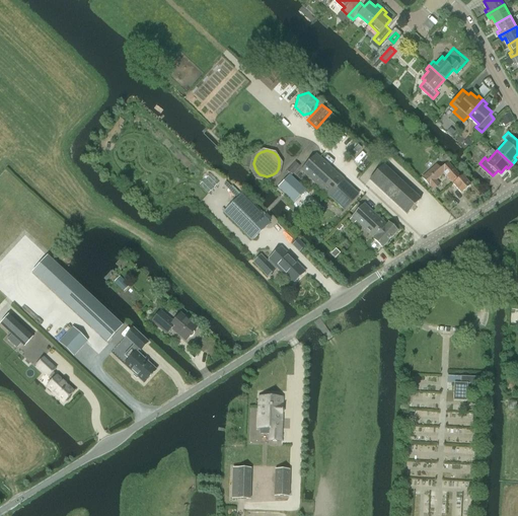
[(302,167),(329,193),(345,207),(359,192),(316,152),(302,167)]
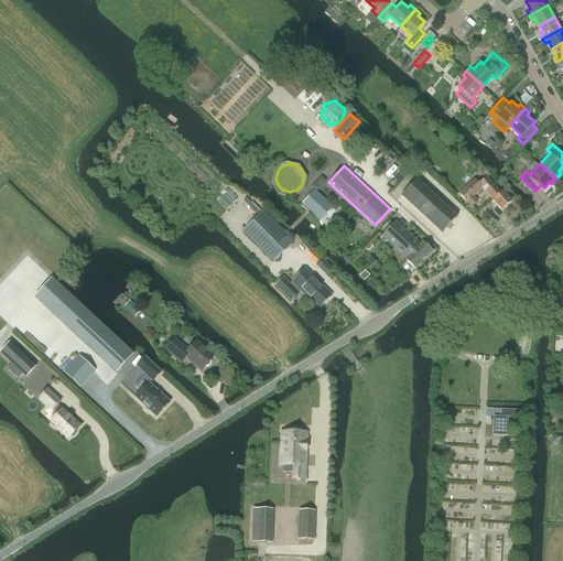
[(459,190),(472,204),(479,197),(475,193),(483,185),(494,196),(493,197),(501,206),(511,197),(501,186),(500,187),(487,174),(479,181),(475,175),(459,190)]
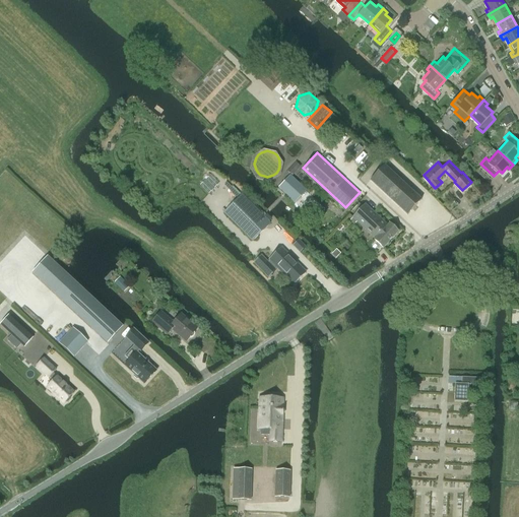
[(385,163),(371,178),(408,212),(422,197),(385,163)]
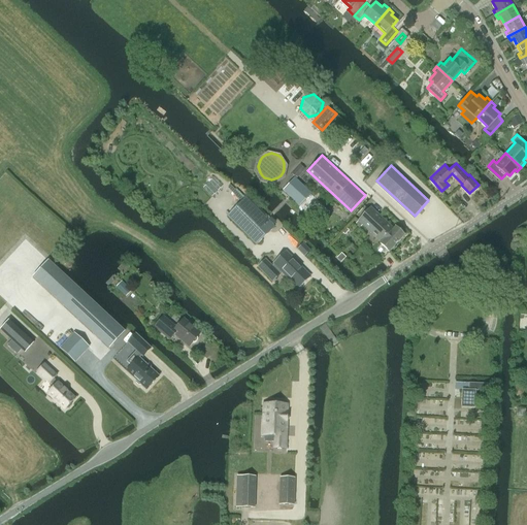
[(295,175),(284,188),(300,203),(313,191),(295,175)]
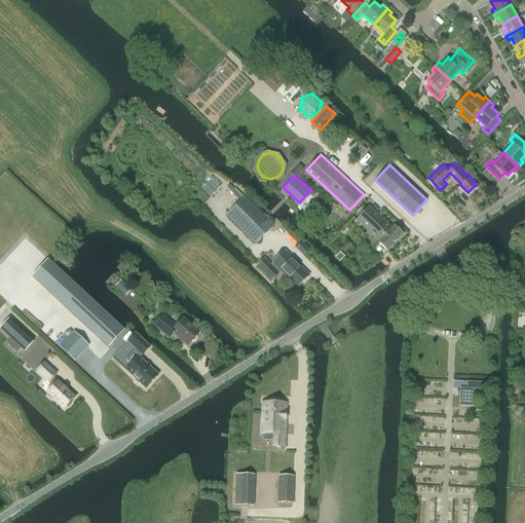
[(256,240),(274,223),(246,193),(244,195),(235,187),(229,192),(237,201),(227,212),(256,240)]
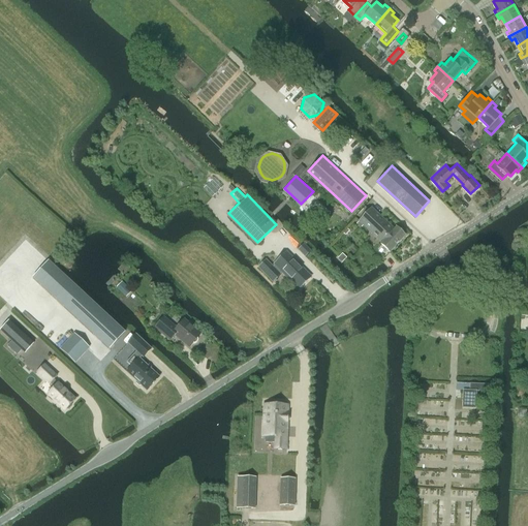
[(381,241),(391,250),(406,234),(397,225),(395,226),(372,205),(360,218),(382,240),(381,241)]
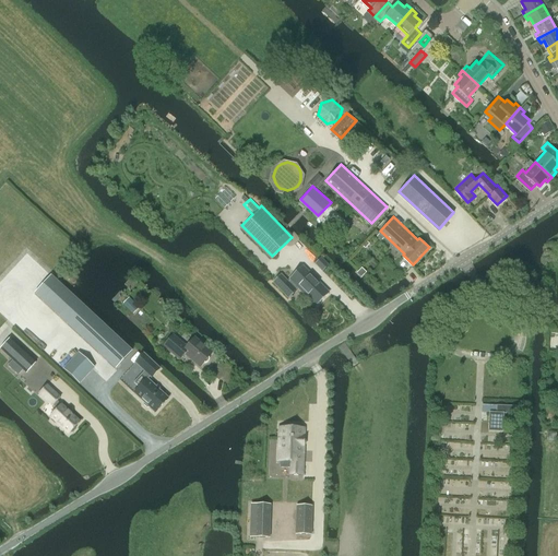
[(321,255),(316,261),(323,269),(329,263),(321,255)]
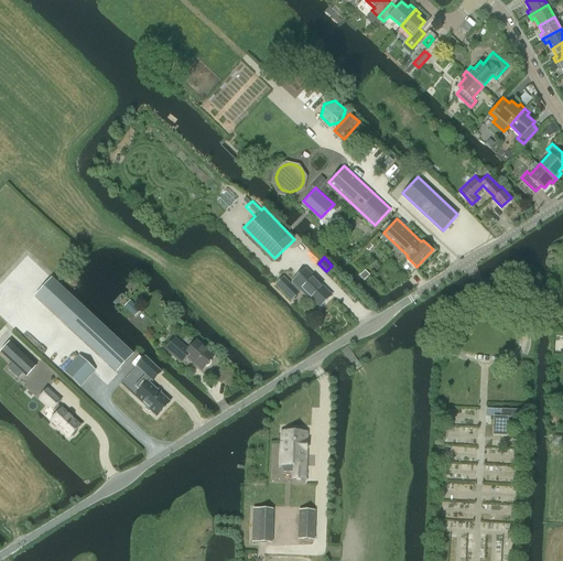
[(293,280),(292,281),(295,286),(300,290),(301,288),(320,306),(333,292),(315,273),(307,266),(306,266),(292,280),(293,280)]
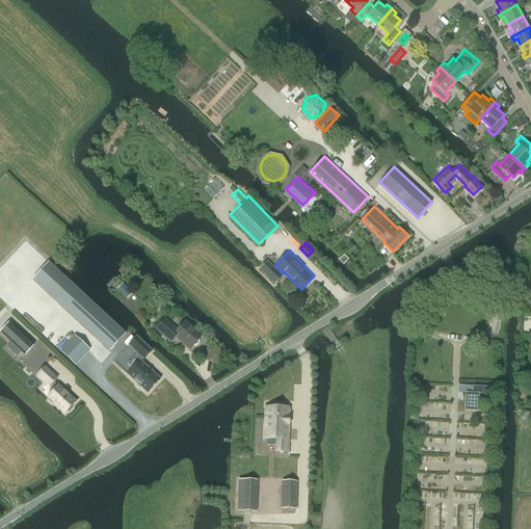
[(275,281),(283,273),(279,269),(275,265),(268,259),(261,266),(275,281)]
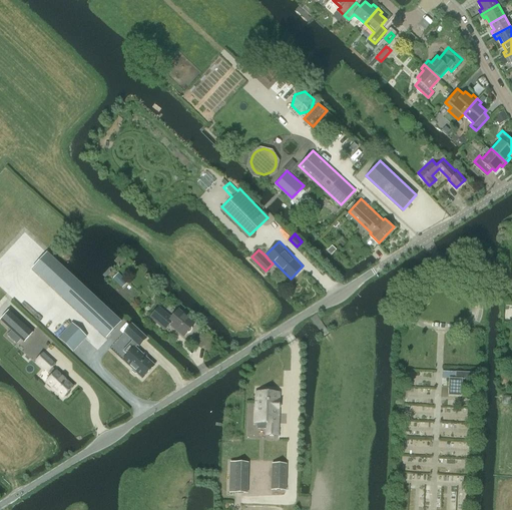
[(47,250),(32,268),(106,336),(121,320),(47,250)]
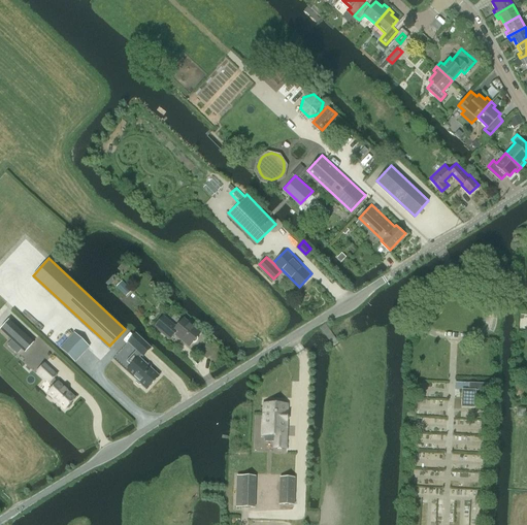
[(123,279),(117,284),(120,287),(127,294),(132,289),(126,282),(123,279)]
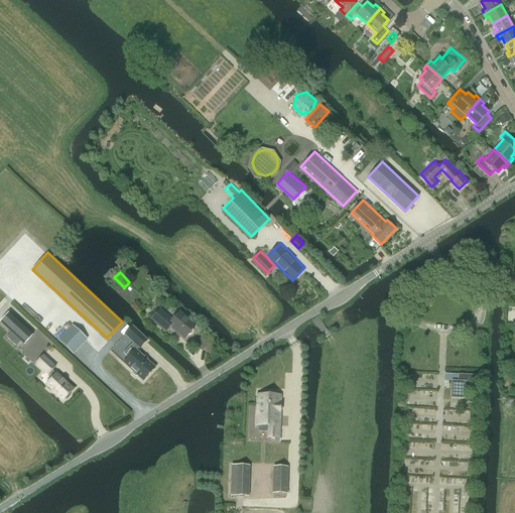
[(152,316),(167,330),(171,324),(185,336),(188,332),(190,333),(192,331),(194,329),(194,327),(197,324),(190,318),(190,316),(186,312),(184,313),(180,309),(174,316),(171,316),(160,306),(152,316)]
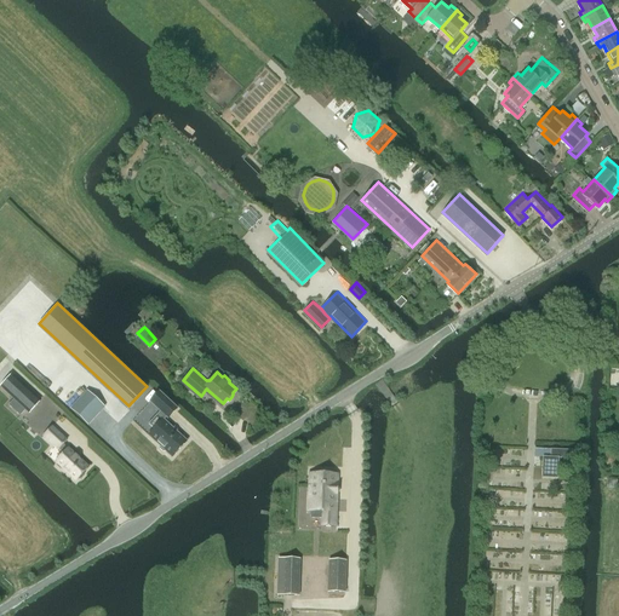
[(89,387),(70,406),(89,422),(107,404),(89,387)]
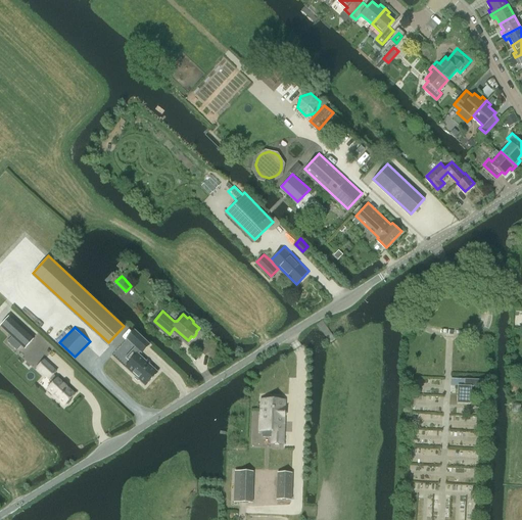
[(136,344),(126,356),(131,360),(126,365),(135,374),(135,376),(138,379),(141,379),(146,383),(158,370),(139,352),(141,349),(142,350),(150,342),(135,328),(128,336),(136,344)]
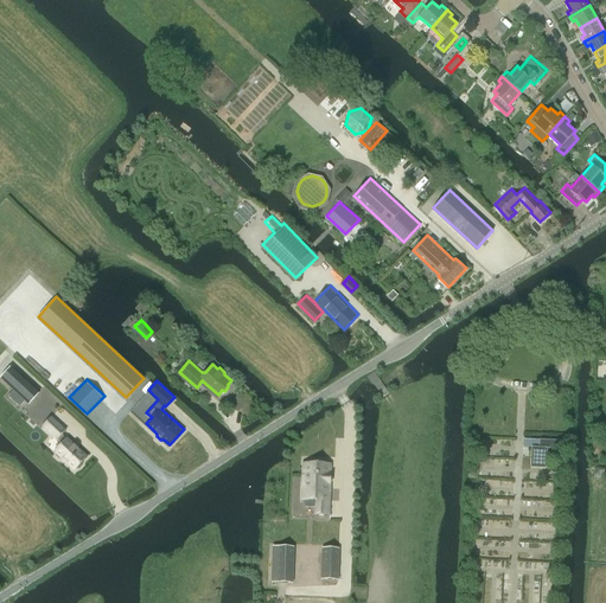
[(63,432),(67,428),(52,415),(44,423),(58,437),(58,436),(63,441),(56,449),(56,450),(57,453),(61,456),(63,456),(76,468),(77,466),(80,466),(83,462),(83,460),(88,455),(68,436),(63,432)]
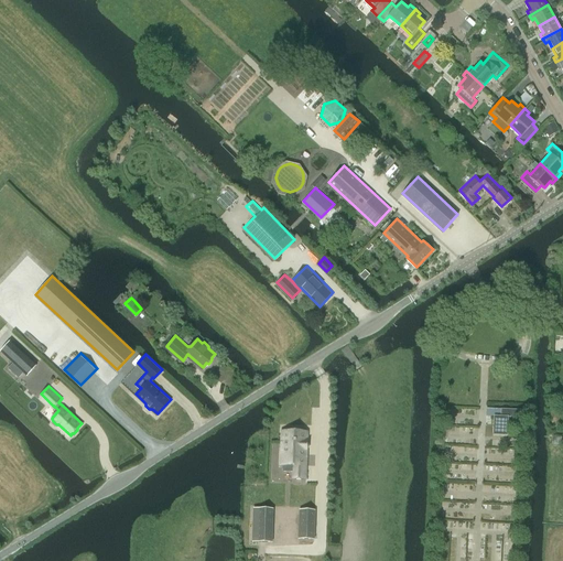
[(523,408),(501,407),(501,413),(495,413),(494,432),(508,433),(509,414),(523,416),(523,408)]
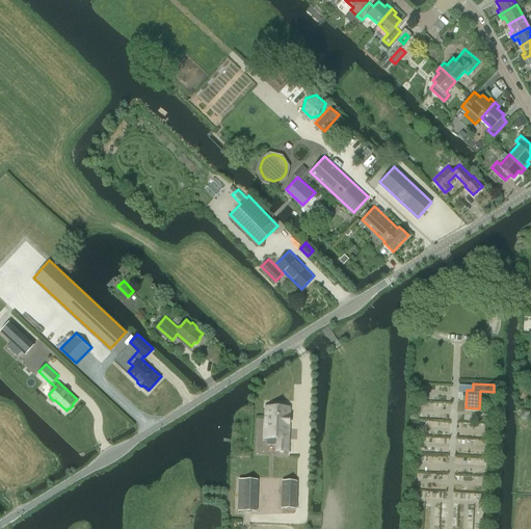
[(266,403),(265,437),(268,437),(268,442),(277,442),(276,449),(290,449),(291,404),(266,403)]
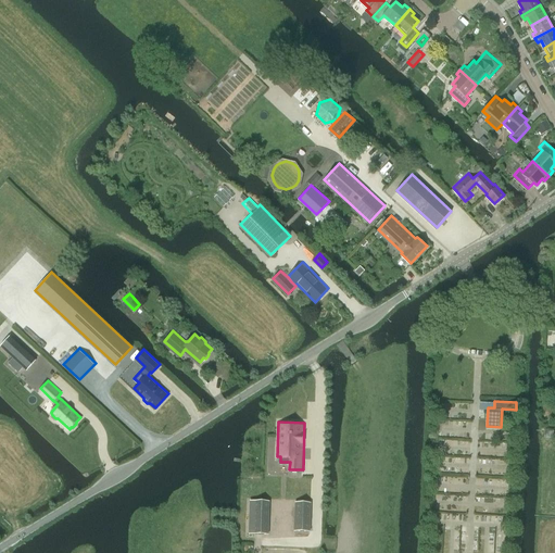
[(251,499),(250,531),(269,532),(270,499),(251,499)]
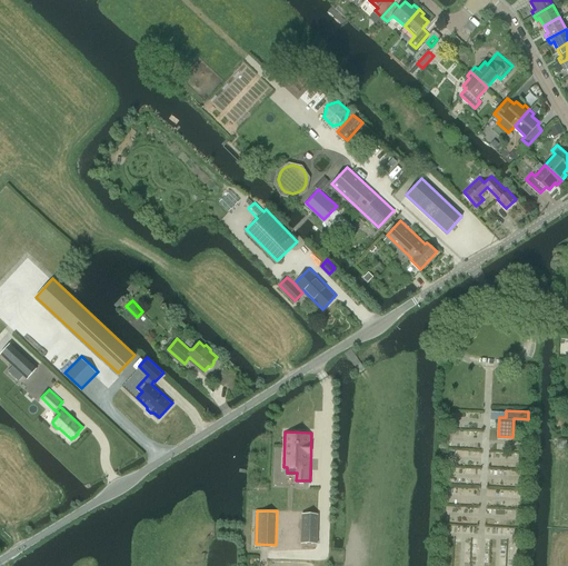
[(302,512),(301,540),(318,542),(319,513),(302,512)]
